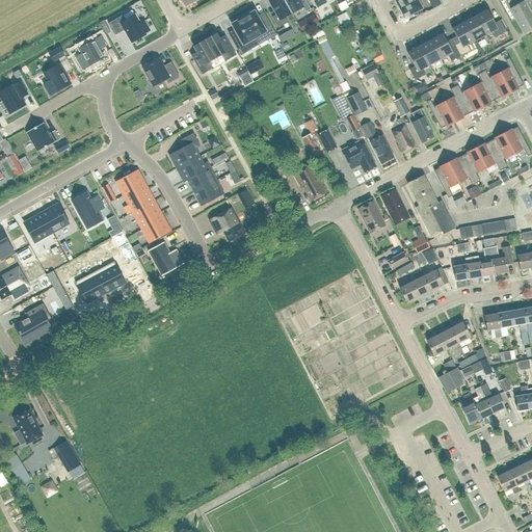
[(236,0),(235,2),(242,10),(246,6),(239,0),(236,0)]
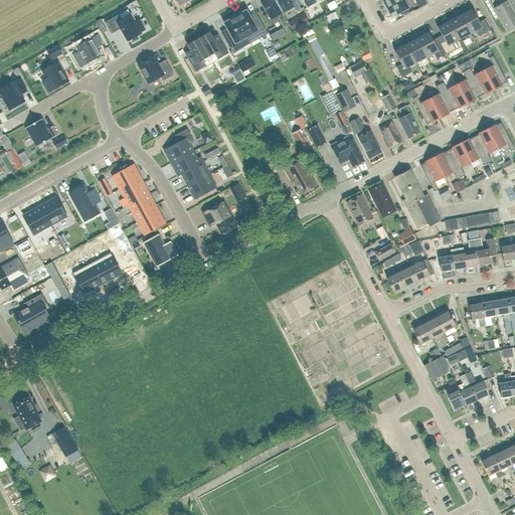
[(283,13),(274,0),(265,0),(261,3),(268,14),(263,17),(269,28),(278,22),(275,18),(283,13)]
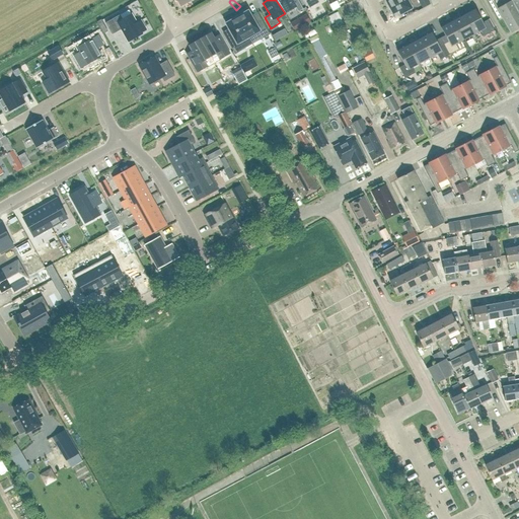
[(291,0),(276,0),(285,13),(295,7),(298,12),(303,9),(297,0),(294,0),(293,1),(291,0)]
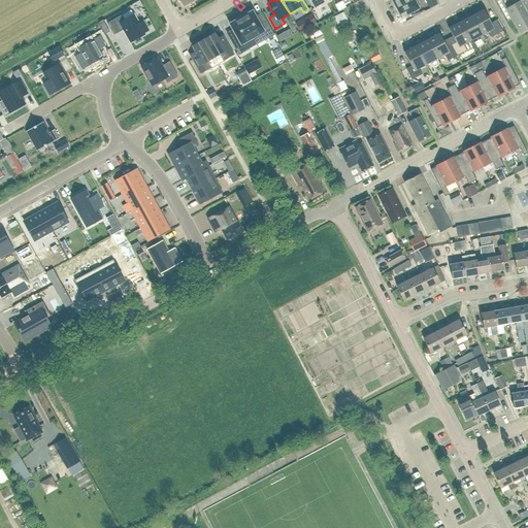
[(308,0),(315,9),(325,3),(323,0),(308,0)]
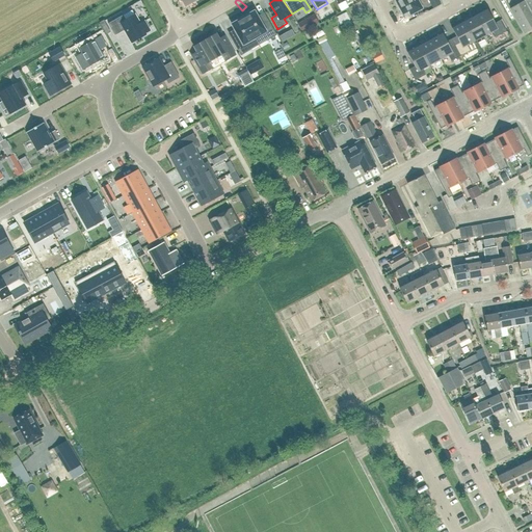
[(395,0),(396,0),(398,3),(397,5),(400,10),(402,10),(402,12),(403,14),(404,12),(408,10),(409,15),(422,8),(417,0),(395,0)]
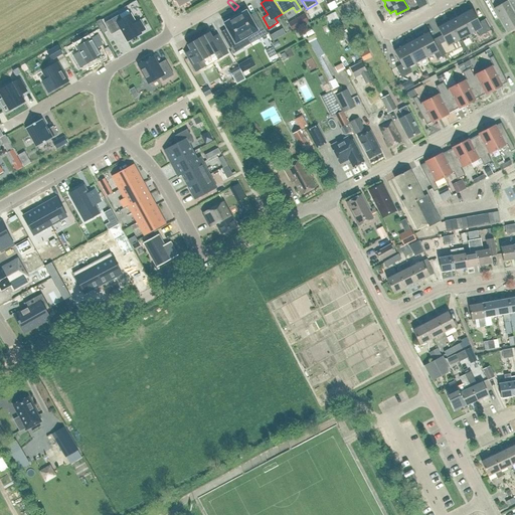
[(514,0),(488,0),(506,31),(514,26),(514,0)]
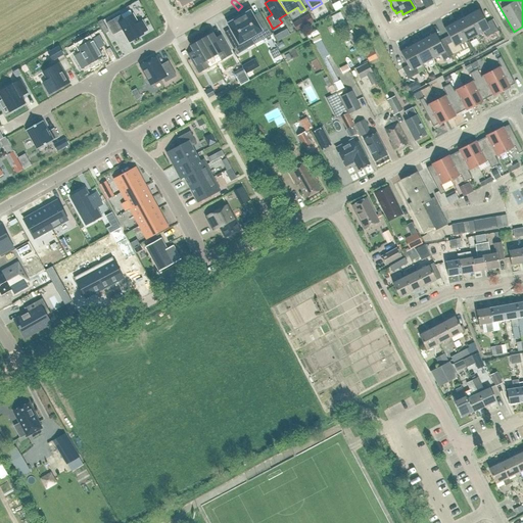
[(333,12),(338,22),(347,18),(342,8),(333,12)]
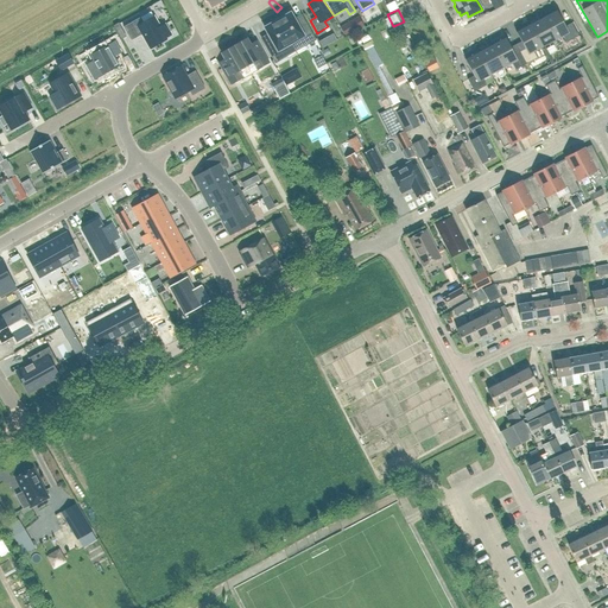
[(557,10),(543,18),(555,39),(563,36),(567,42),(578,36),(571,23),(565,26),(557,10)]
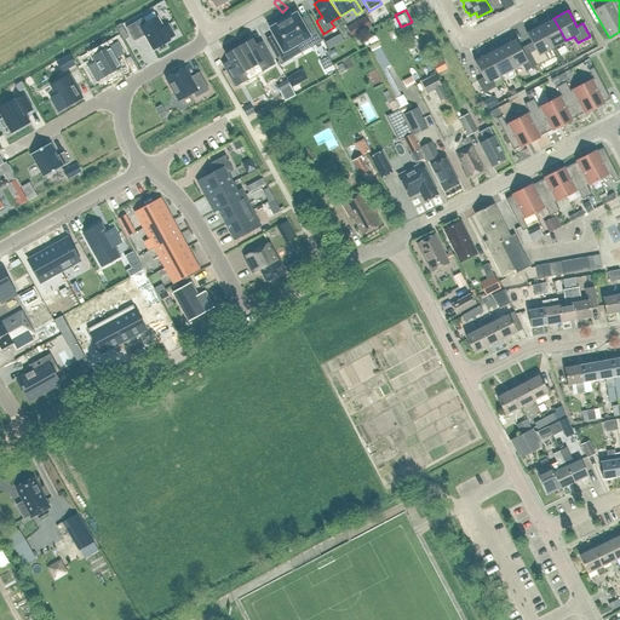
[(297,13),(283,21),(297,45),(305,40),(309,49),(321,41),(311,24),(305,28),(297,13)]
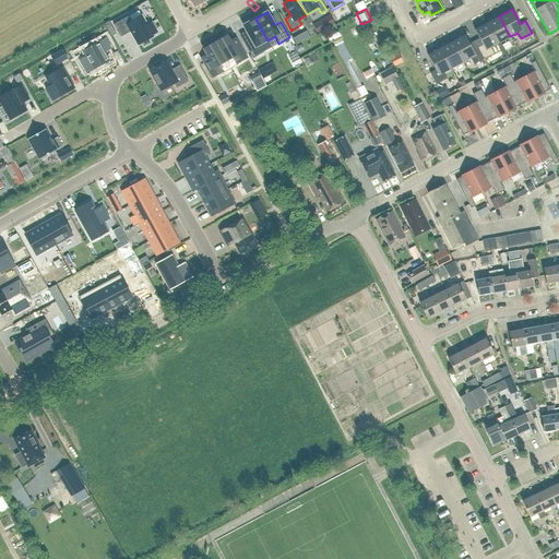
[(147,25),(142,15),(131,21),(129,16),(114,24),(120,37),(130,32),(138,45),(153,36),(153,34),(157,32),(152,22),(147,25)]
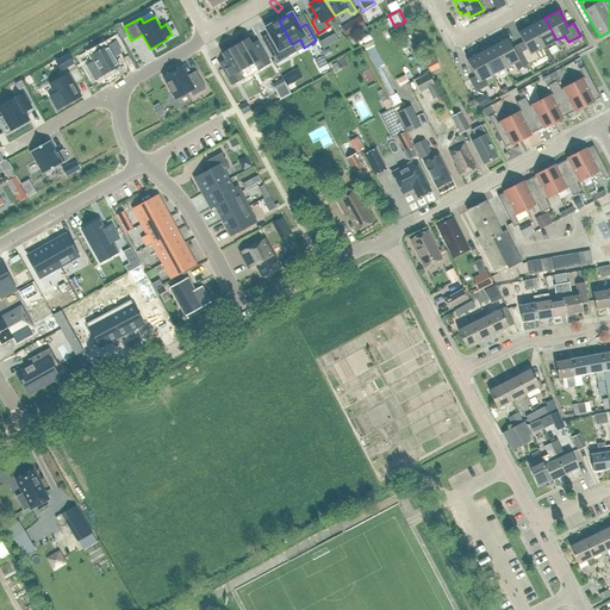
[(365,26),(360,17),(341,27),(346,37),(365,26)]
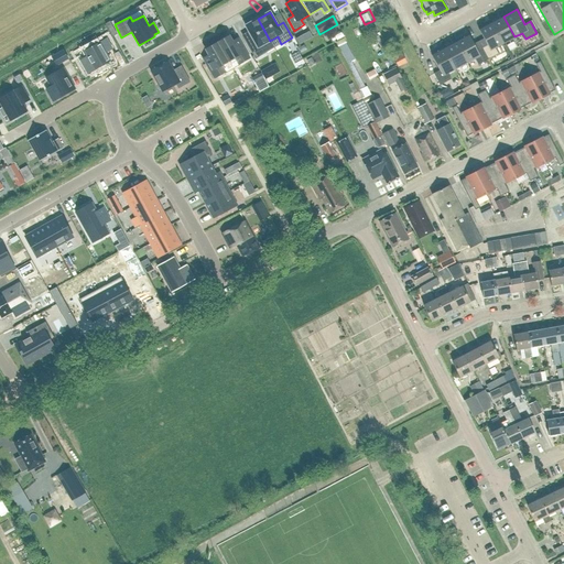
[(503,17),(491,23),(502,43),(514,36),(503,17)]
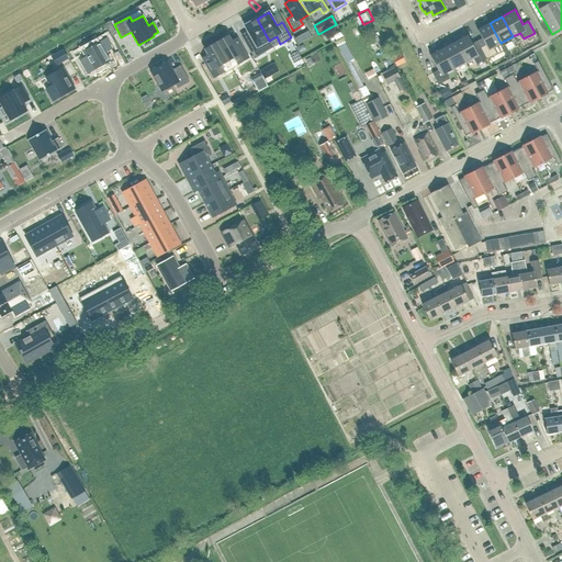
[(269,41),(257,19),(244,26),(253,40),(246,43),(255,58),(266,52),(261,45),(269,41)]
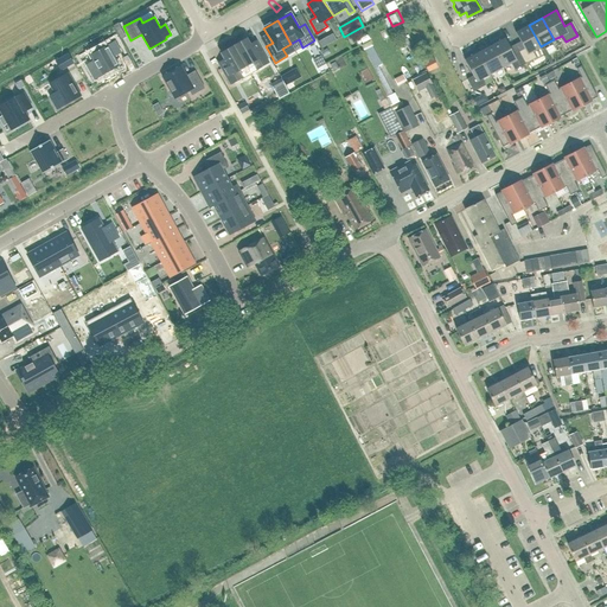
[(125,37),(117,24),(113,26),(121,39),(125,37)]
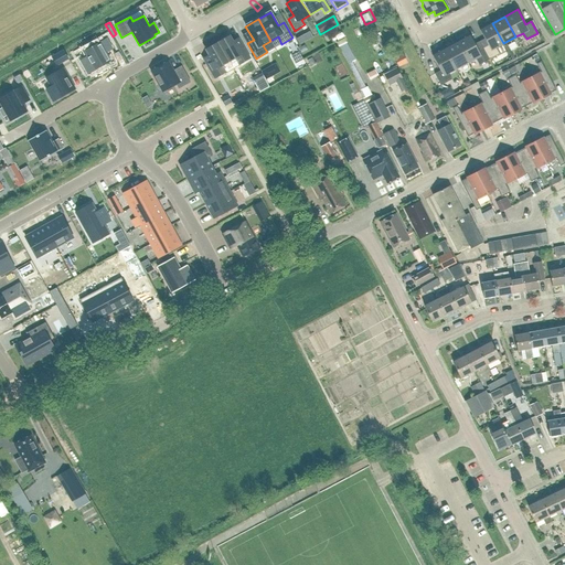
[(488,44),(482,48),(489,59),(499,53),(496,48),(503,43),(492,23),(480,30),(488,44)]
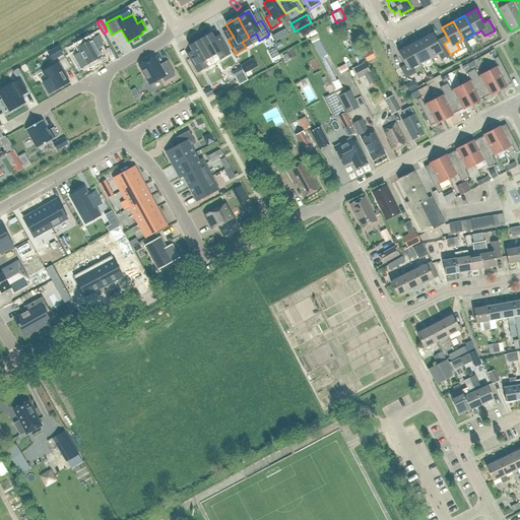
[(280,37),(291,31),(288,24),(277,29),(280,37)]
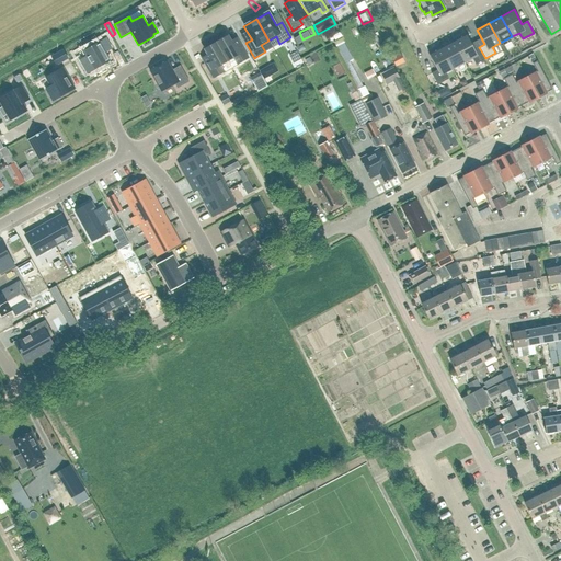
[(467,34),(454,42),(465,63),(472,58),(476,64),(485,58),(479,47),(474,49),(467,34)]
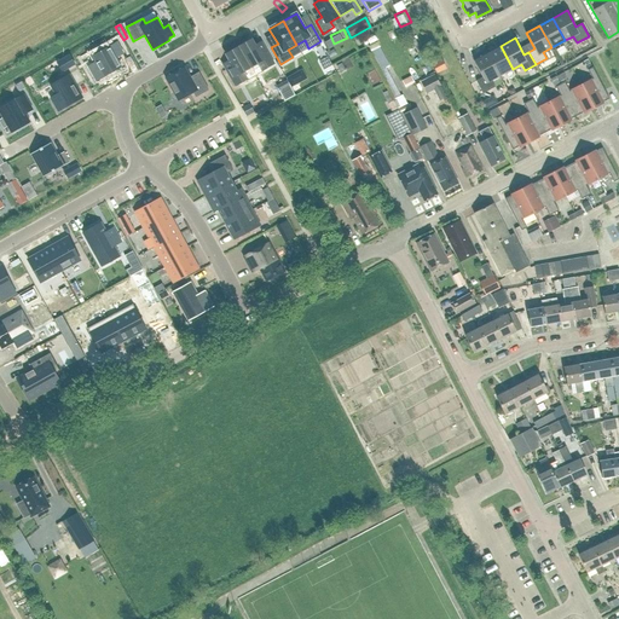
[(113,40),(81,56),(93,81),(116,69),(110,57),(119,52),(113,40)]
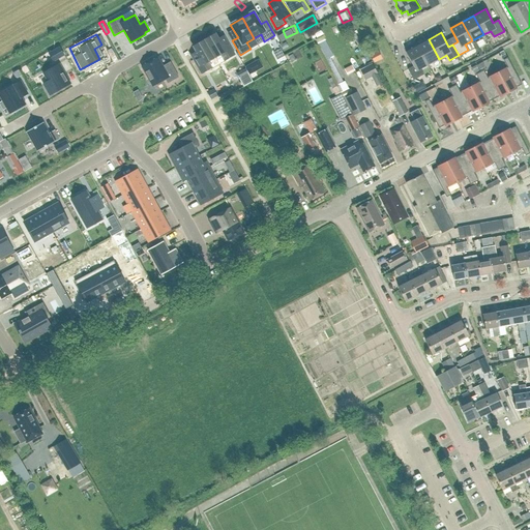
[(215,34),(204,40),(214,59),(219,56),(224,61),(234,55),(227,41),(222,45),(215,34)]
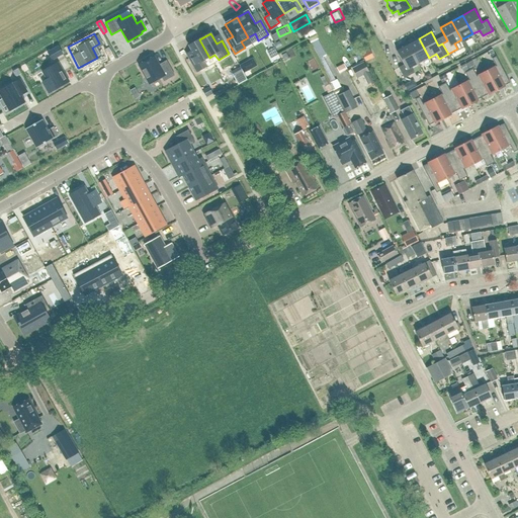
[(419,38),(408,45),(418,63),(429,58),(419,38)]
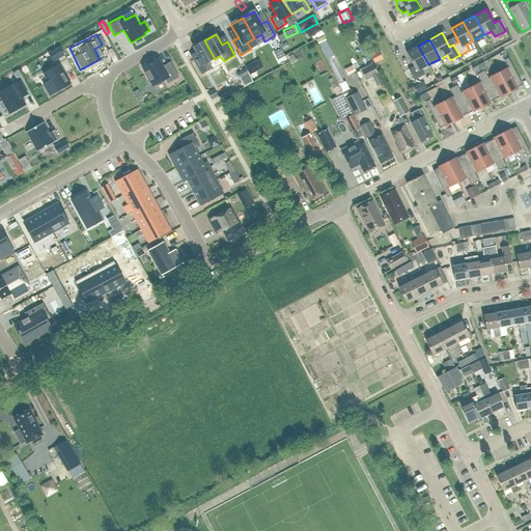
[(215,59),(204,40),(193,47),(199,57),(194,60),(201,75),(213,68),(210,62),(215,59)]
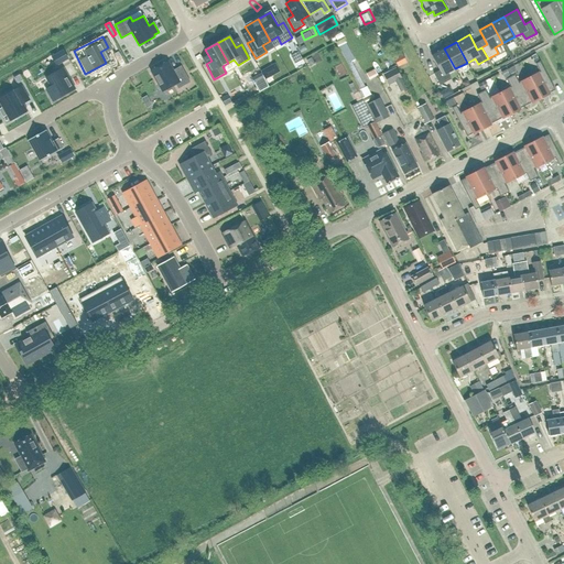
[(346,43),(337,47),(340,55),(359,90),(365,87),(351,63),(356,61),(346,43)]
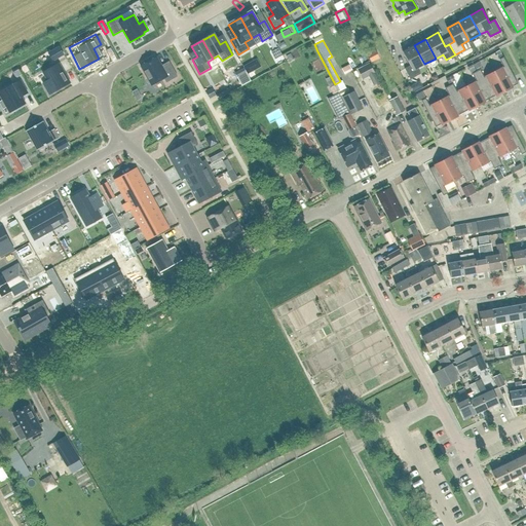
[(424,64),(414,45),(403,51),(410,65),(405,68),(410,79),(420,73),(417,68),(424,64)]
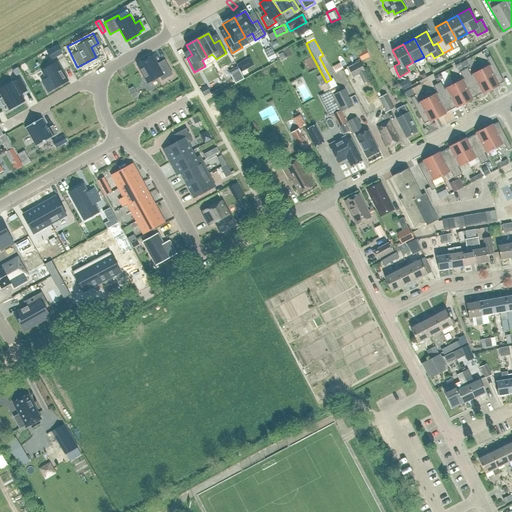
[(366,58),(362,51),(357,54),(361,60),(366,58)]
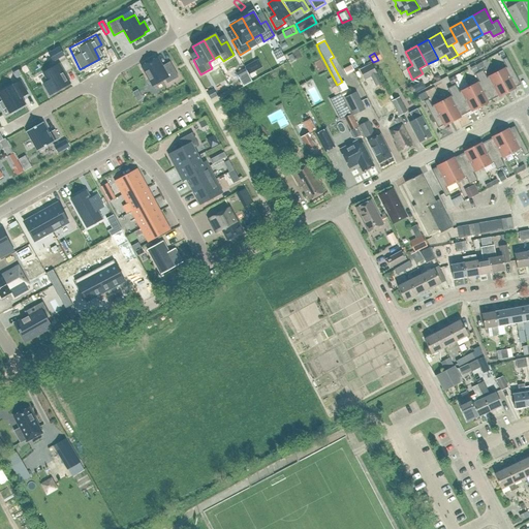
[(161,66),(156,57),(142,66),(152,86),(164,79),(166,84),(178,78),(169,62),(161,66)]
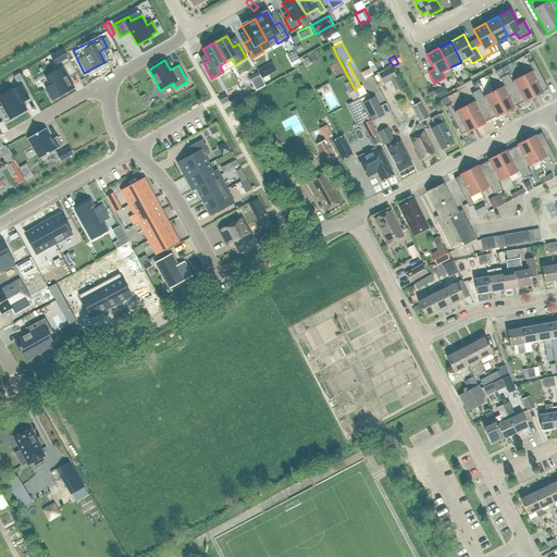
[(533,71),(522,76),(534,97),(542,93),(542,91),(548,88),(533,60),(529,62),(533,71)]
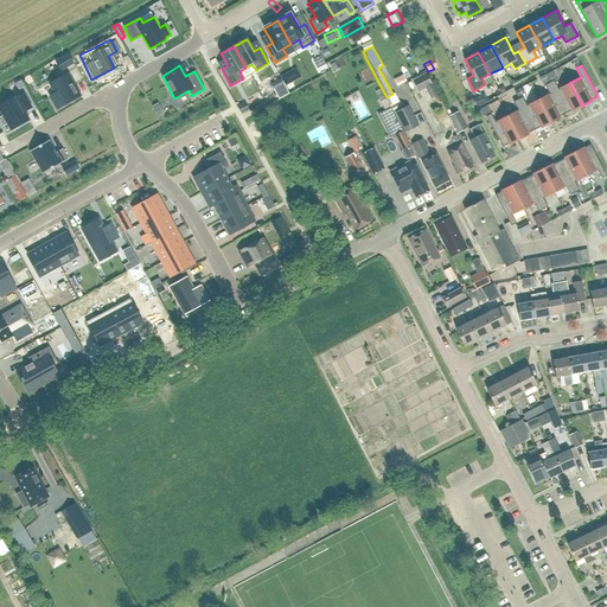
[(295,68),(280,76),(285,85),(301,77),(295,68)]
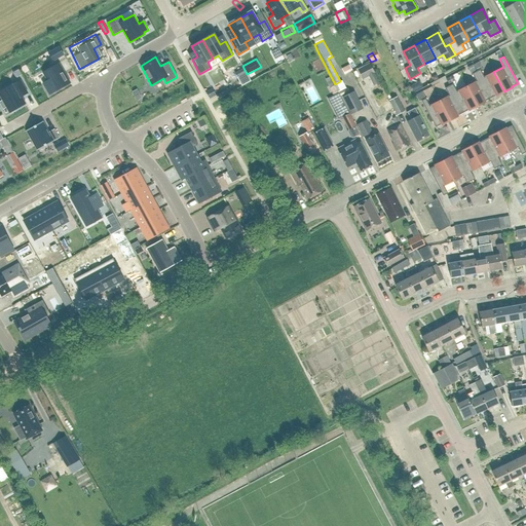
[(345,65),(347,70),(355,66),(352,61),(345,65)]
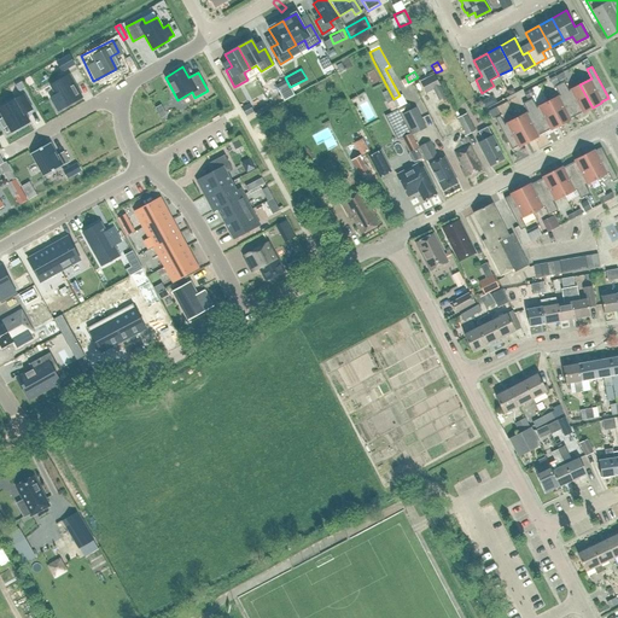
[(81,98),(68,75),(51,85),(56,94),(50,98),(57,111),(81,98)]
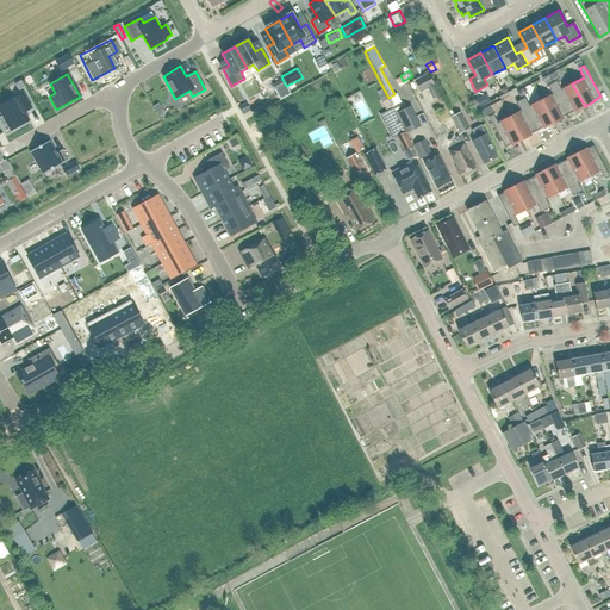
[(433,100),(439,97),(428,75),(415,82),(421,93),(427,89),(433,100)]
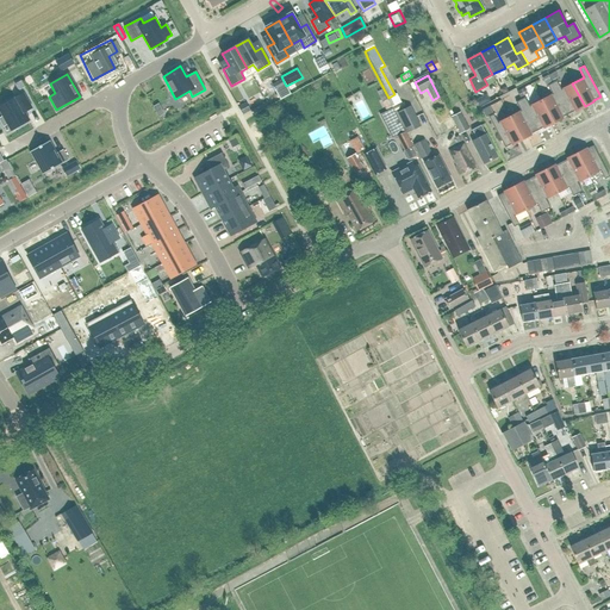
[(542,79),(546,86),(547,85),(552,82),(547,75),(542,79)]
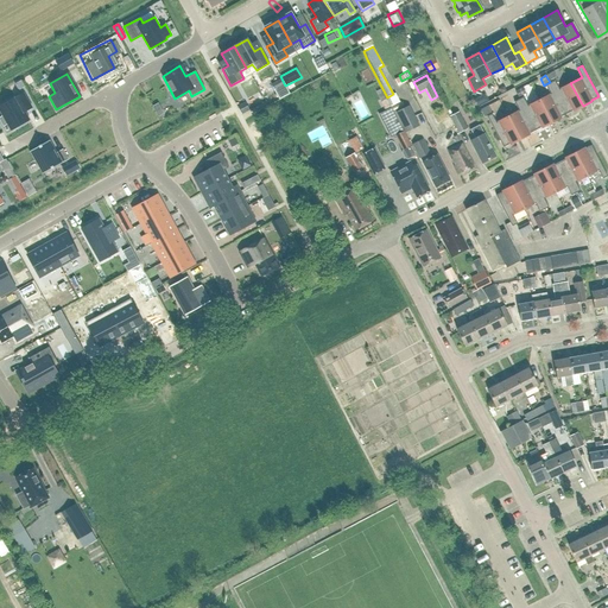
[(555,80),(550,82),(567,113),(574,109),(575,111),(583,106),(570,83),(559,88),(555,80)]
